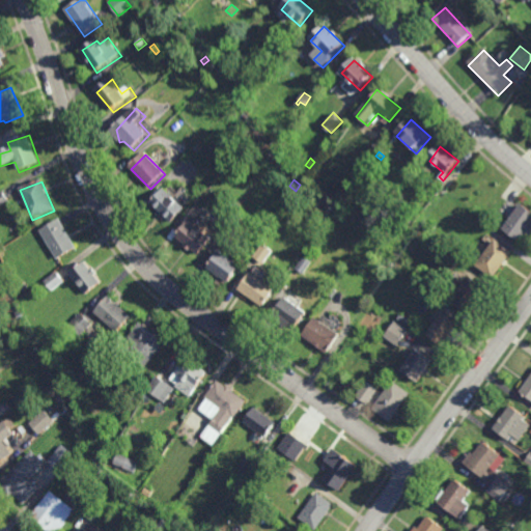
[(152,205),(174,224),(189,207),(166,189),(152,205)]
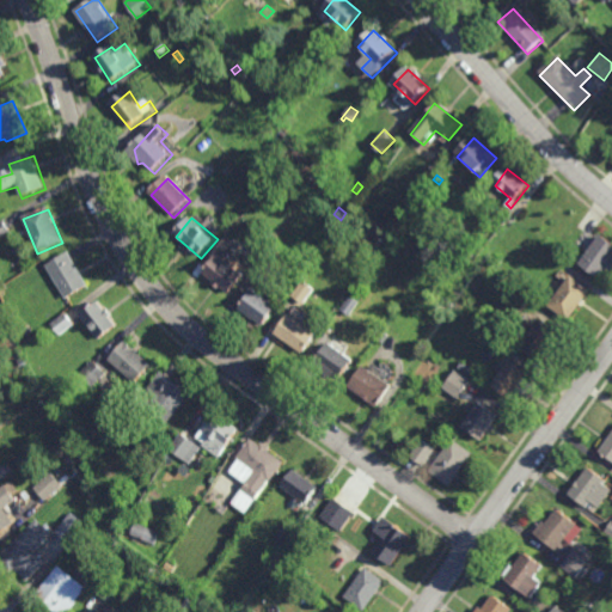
[(0,237),(0,221),(2,220),(10,228),(0,237)]
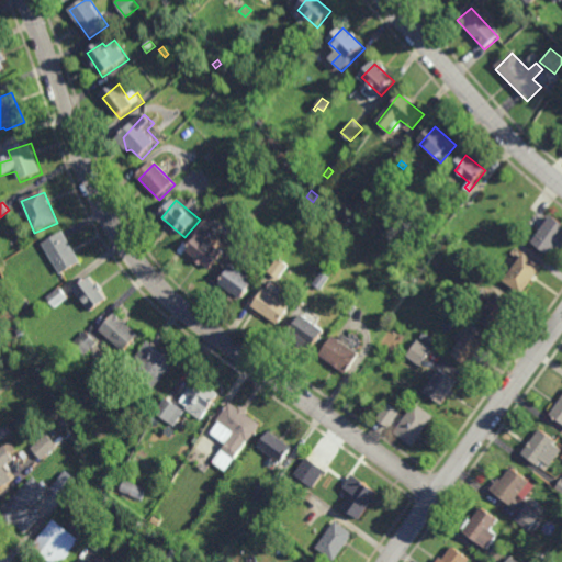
[(551,256),(557,248),(561,251),(561,221),(553,215),(535,246),(551,256)]
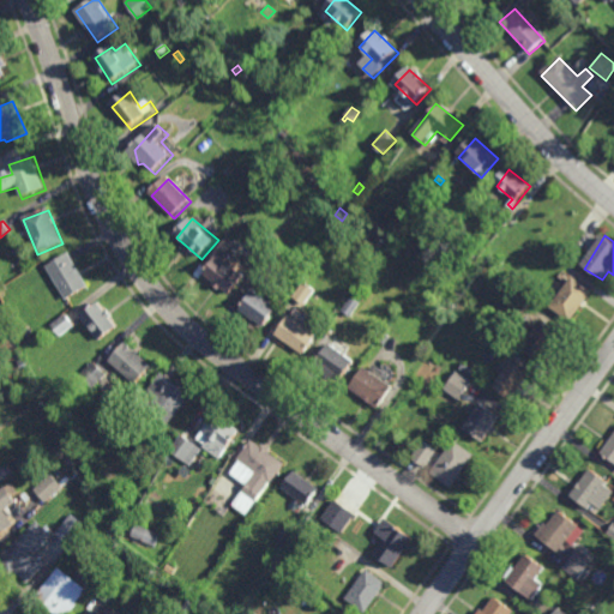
[(70,254),(90,287),(68,300),(48,268),(70,254)]
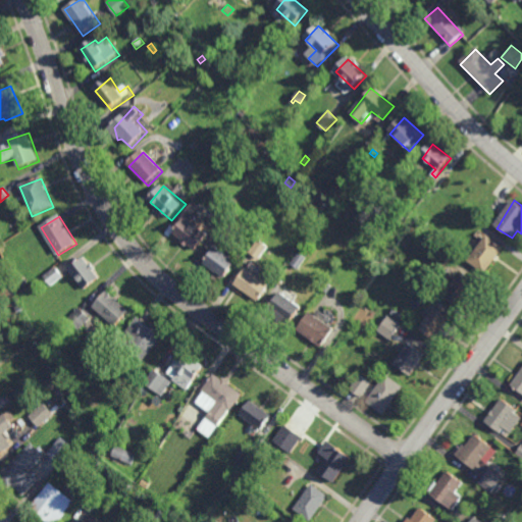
[(427,224),(422,220),(425,216),(430,220),(427,224)]
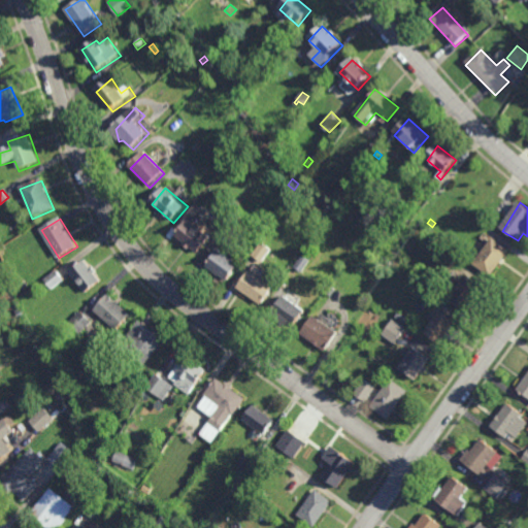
[(177,235),(200,253),(211,237),(189,221),(177,235)]
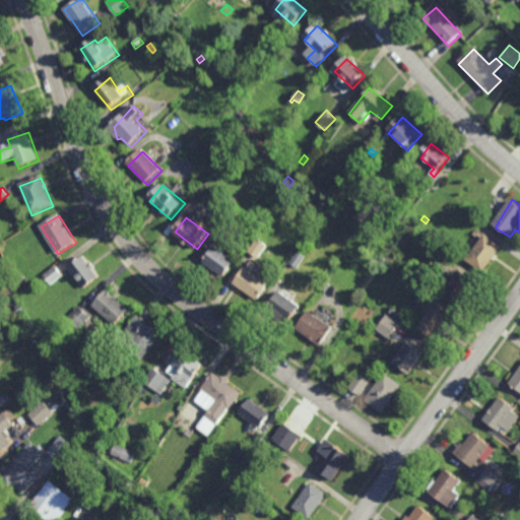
[(482,275),(504,247),(486,234),(465,262),(482,275)]
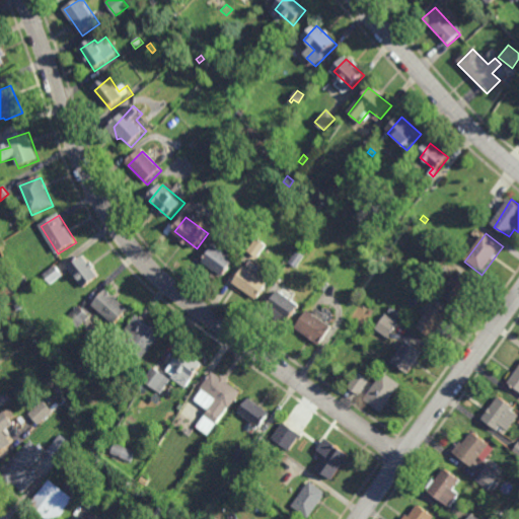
[(258,255),(249,248),(257,237),(267,244),(258,255)]
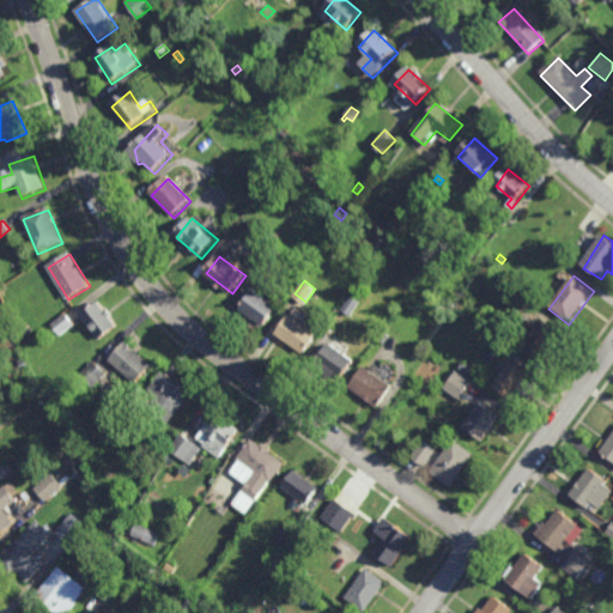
[(256,291),(278,307),(266,325),(243,308),(256,291)]
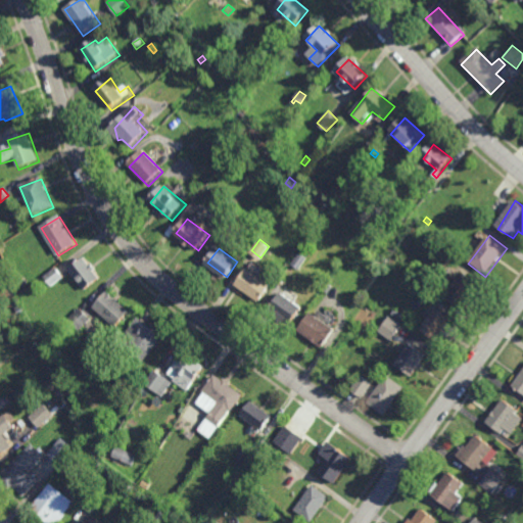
[(298,269),(292,264),(300,251),(306,256),(298,269)]
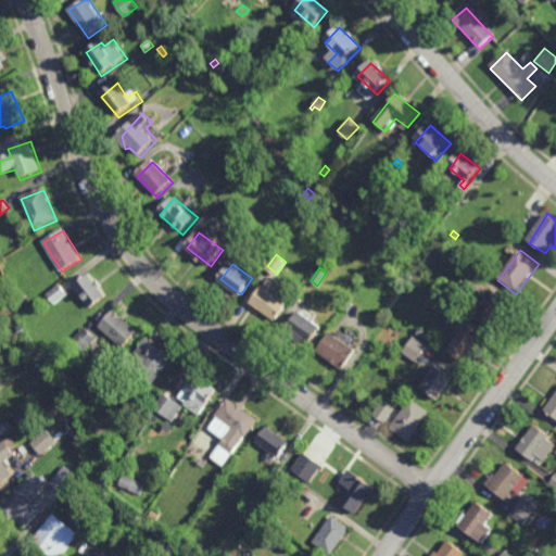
[(74,287),(91,308),(106,297),(89,275),(74,287)]
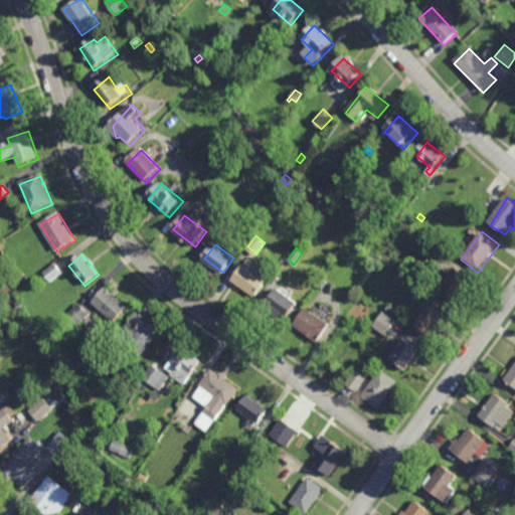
[(234,282),(256,298),(269,282),(259,275),(265,268),(252,258),(234,282)]
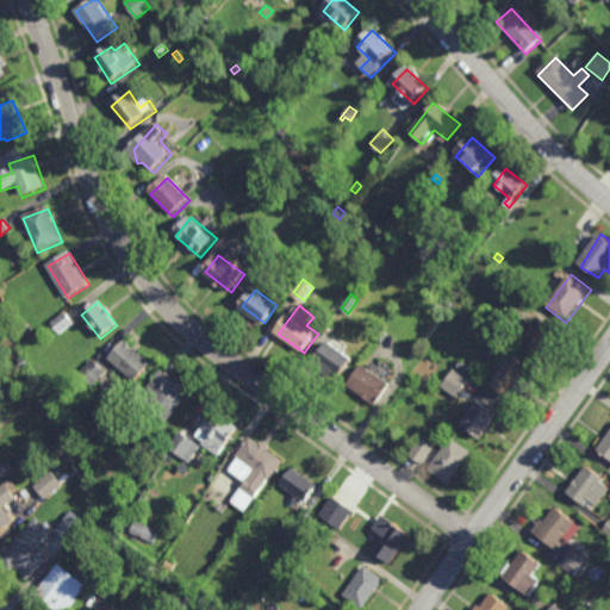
[(60,332),(51,322),(66,311),(74,322),(60,332)]
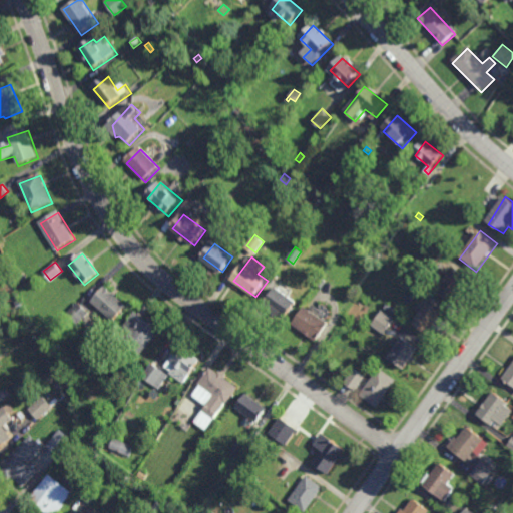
[(455,301),(472,277),(457,265),(439,290),(455,301)]
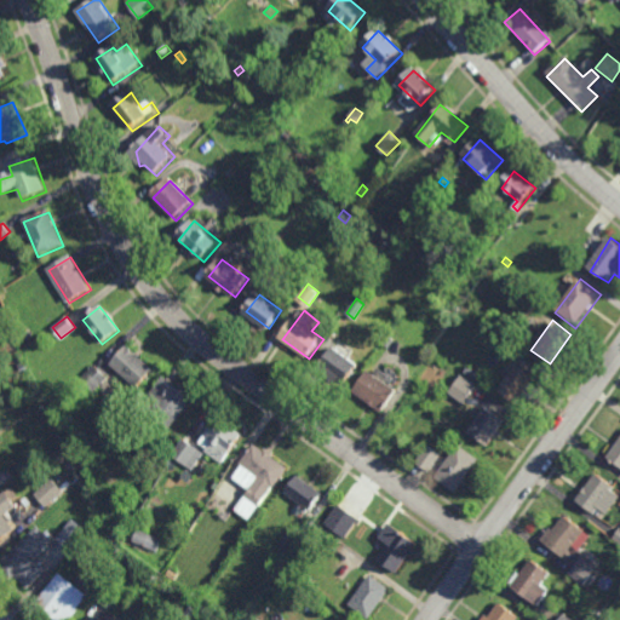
[(389,348),(382,342),(388,334),(395,340),(389,348)]
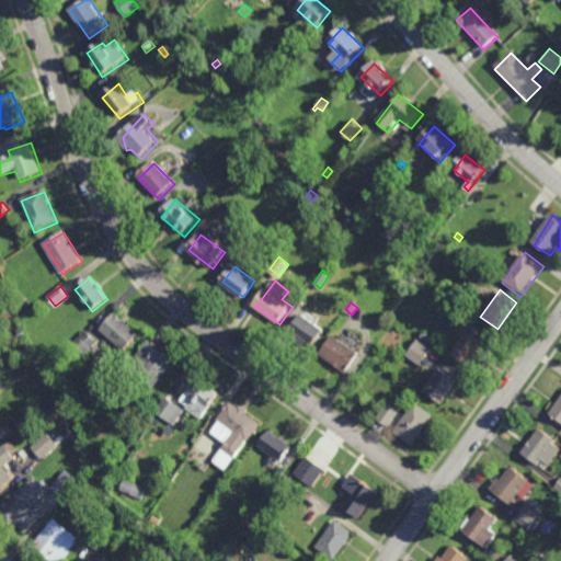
[(115,313),(139,333),(126,351),(101,331),(115,313)]
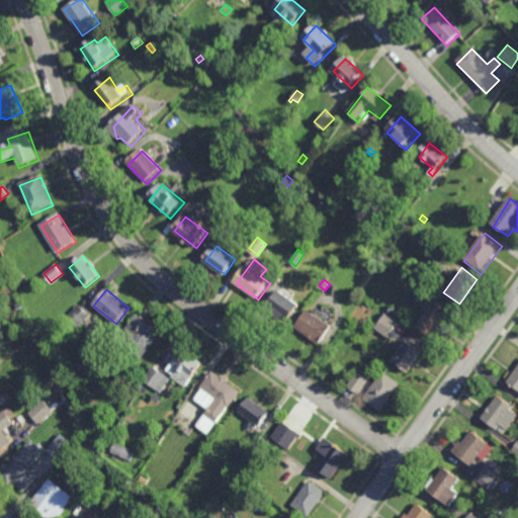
[(281,290),(301,305),(291,319),(271,304),(281,290)]
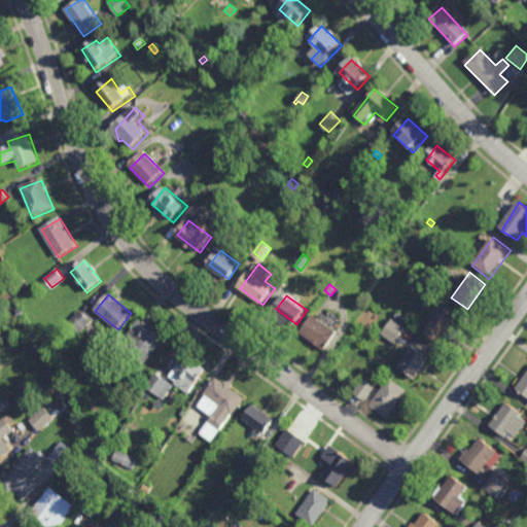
[(442,343),(457,321),(442,309),(425,331),(442,343)]
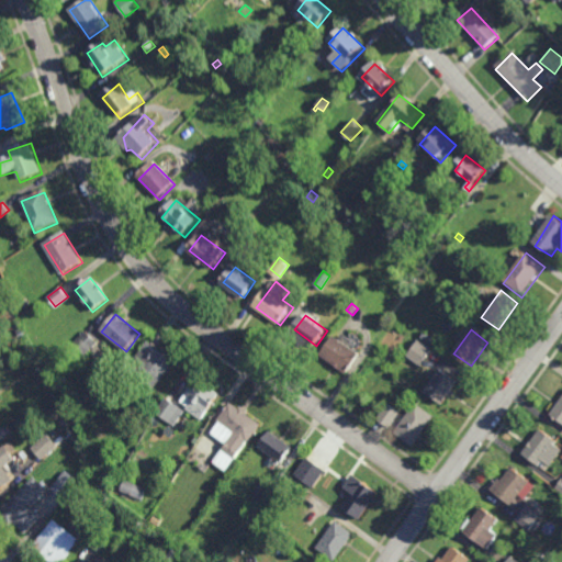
[(85,356),(72,344),(86,330),(97,343),(85,356)]
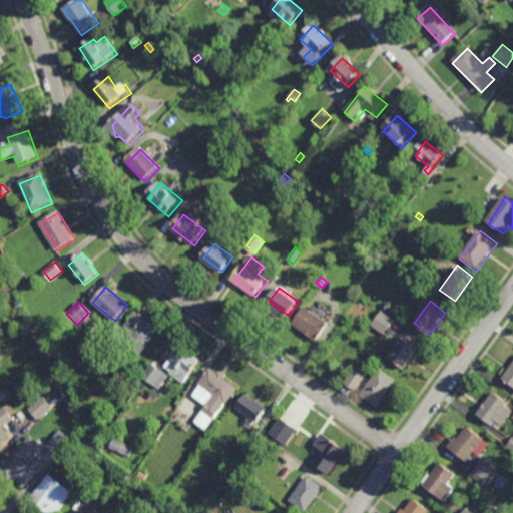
[(392,314),(384,308),(388,302),(397,308),(392,314)]
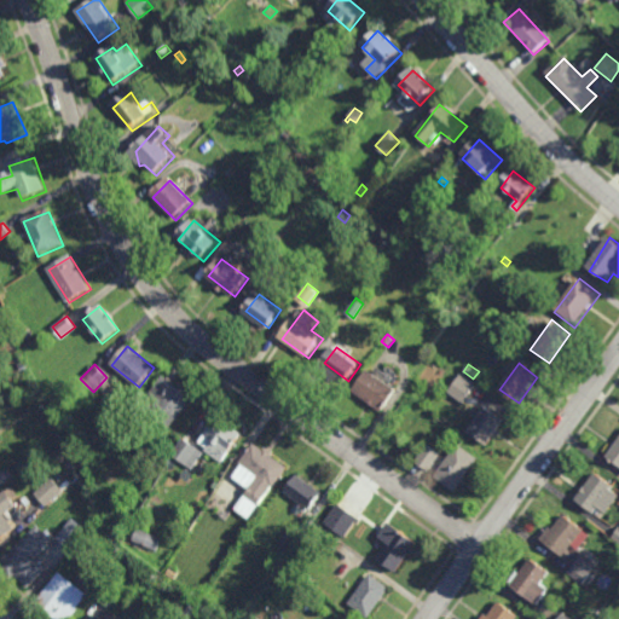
[(370,371),(397,388),(381,411),(356,393),(370,371)]
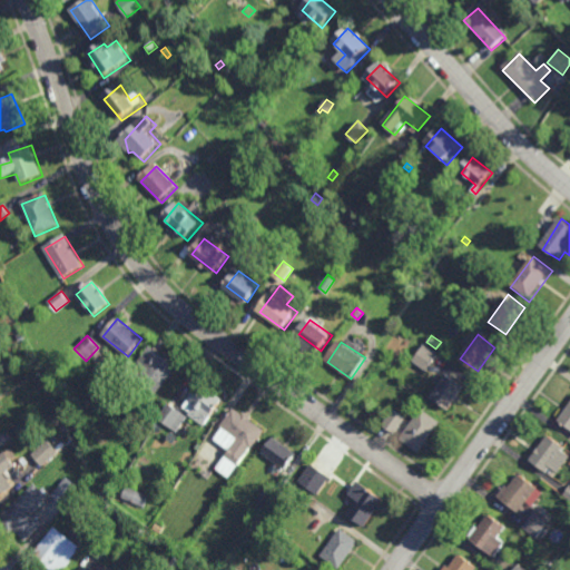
[(426,370),(412,360),(423,344),(438,354),(426,370)]
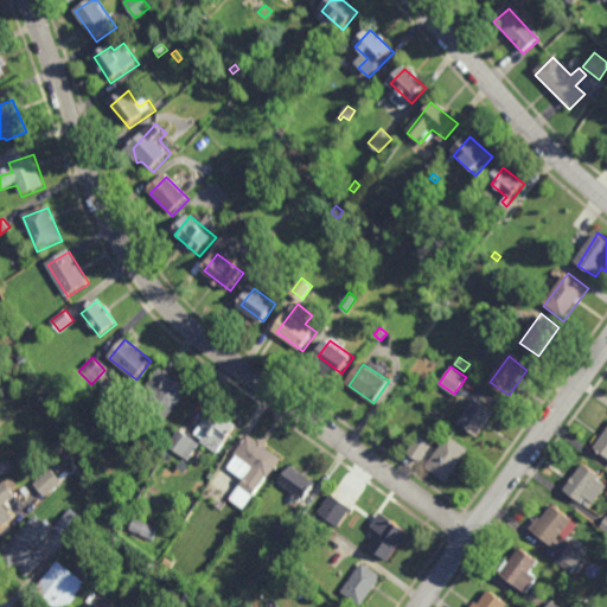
[(160,370),(190,391),(166,423),(136,402),(160,370)]
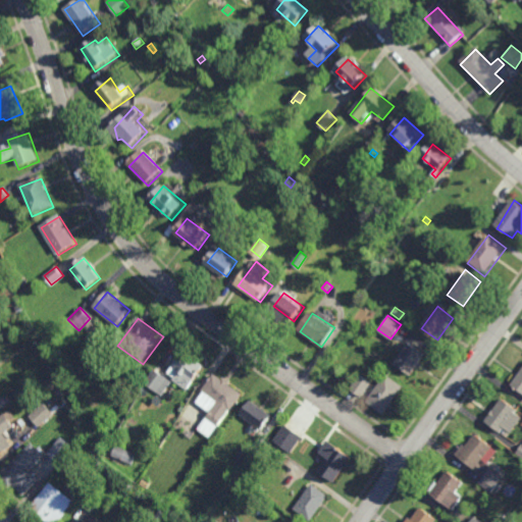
[(413,344),(429,354),(414,376),(398,366),(413,344)]
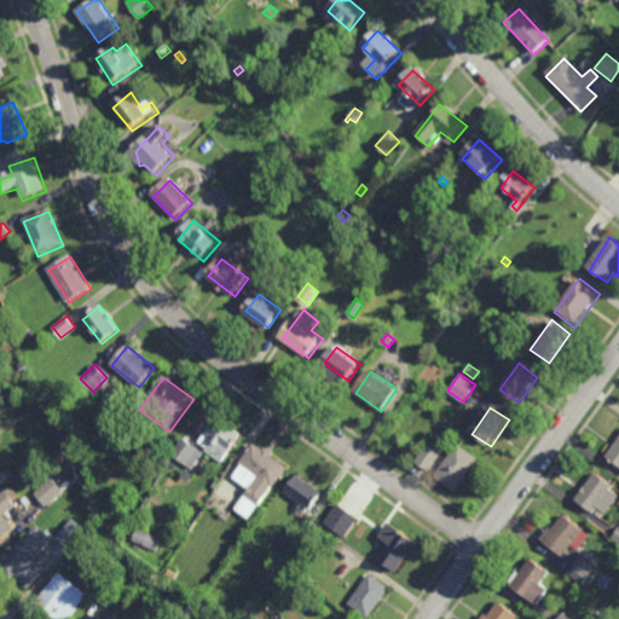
[(219,417),(243,437),(225,462),(200,444),(219,417)]
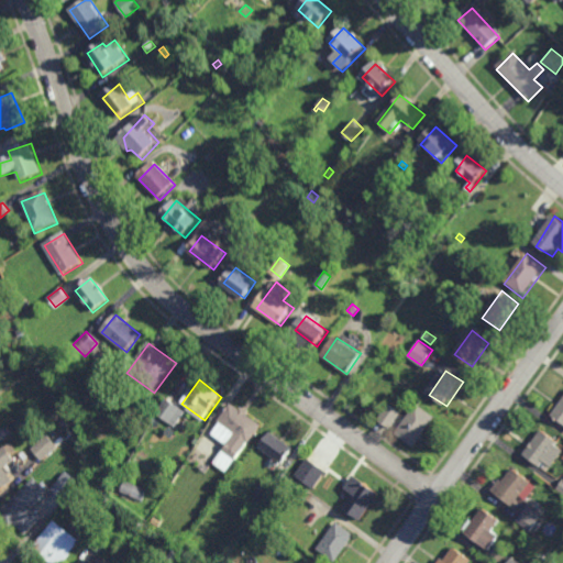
[(175,427),(155,412),(166,398),(185,411),(175,427)]
